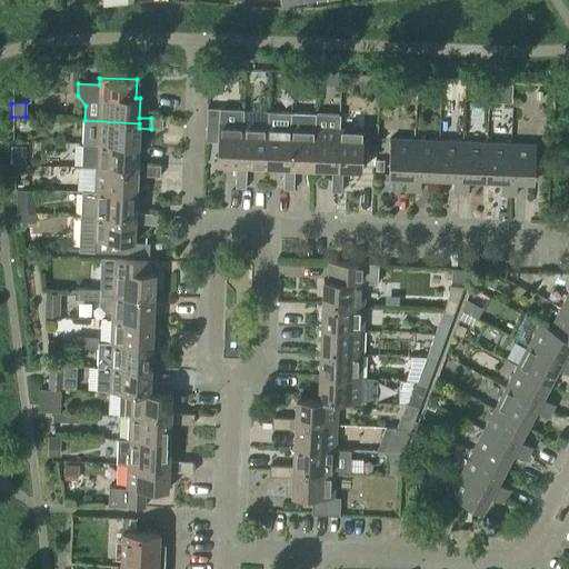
[(216,165),(236,166),(241,166),(243,125),(242,125),(243,110),(207,109),(205,142),(217,142),(216,165)]
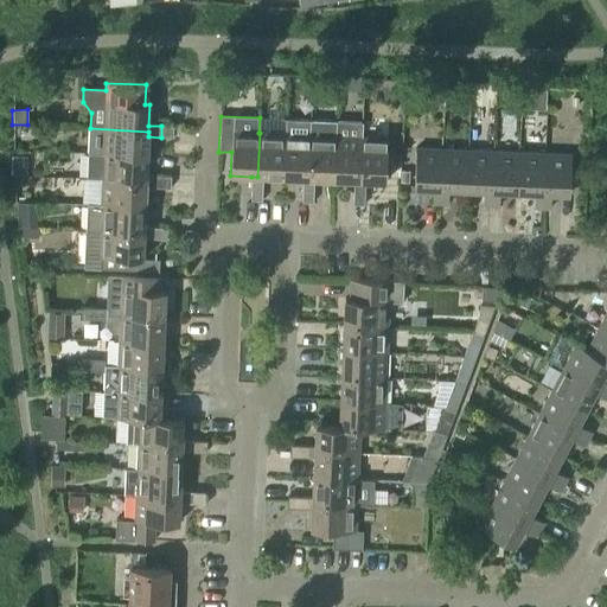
[(301,191),(313,191),(314,179),(333,180),(336,122),(310,121),(310,135),(308,179),(302,179),(301,191)]
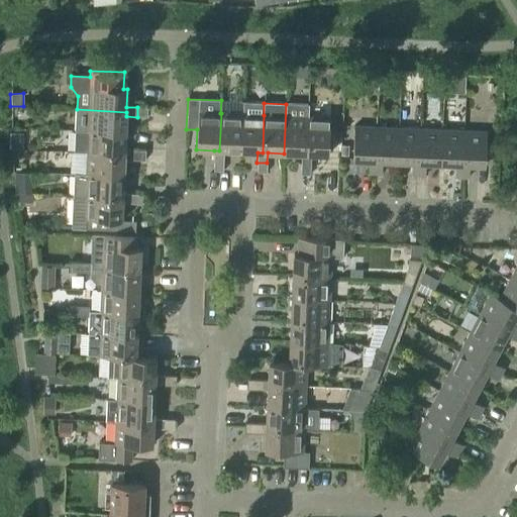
[(284,153),(301,154),(305,154),(307,117),(309,117),(309,105),(286,104),(284,153)]
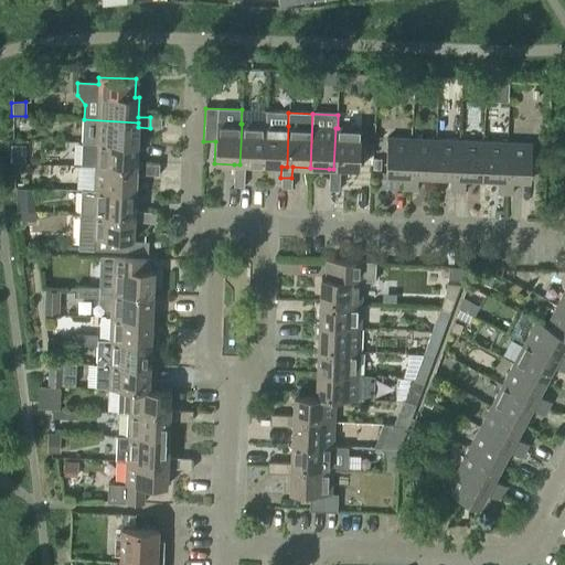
[(150,117),(150,128),(161,128),(162,118),(150,117)]
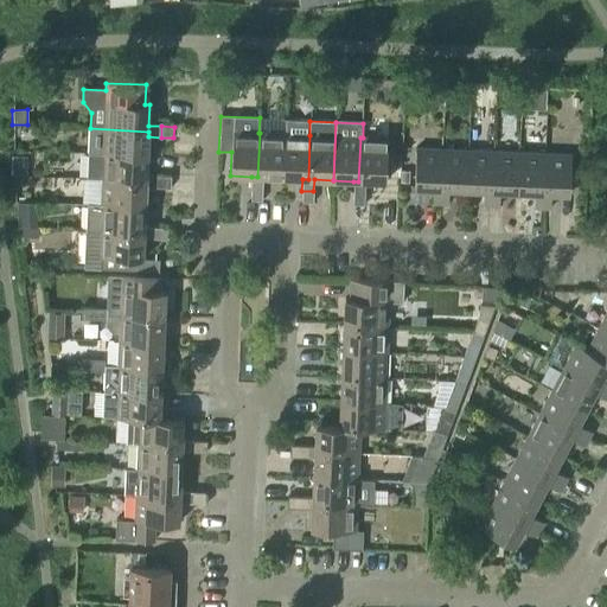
[(90,128),(90,154),(147,157),(148,136),(148,132),(90,128)]
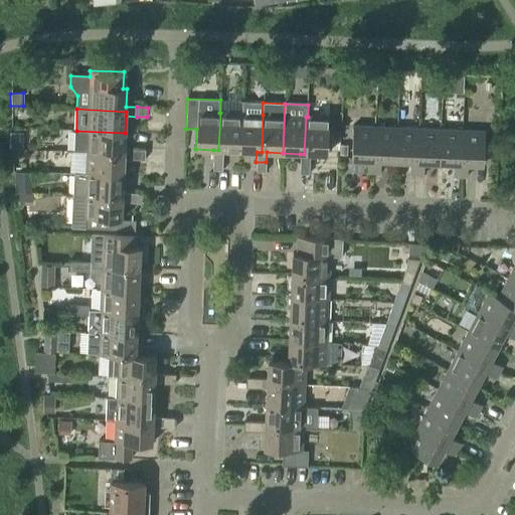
[(220,113),(218,150),(213,150),(212,160),(223,160),(223,150),(240,151),(241,114),(220,113)]
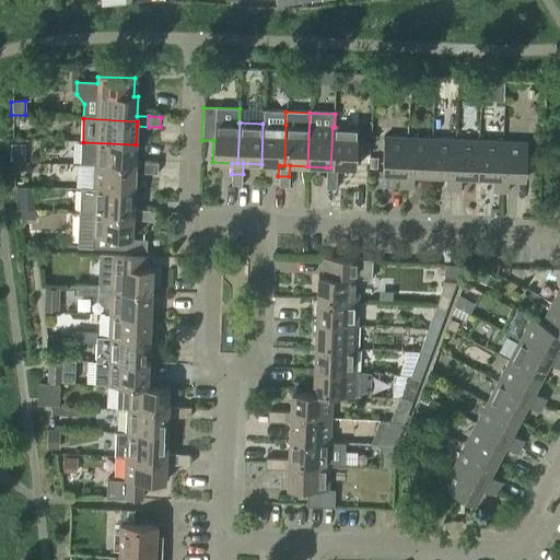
[(284,165),(286,125),(263,124),(261,164),(279,165),(284,165)]
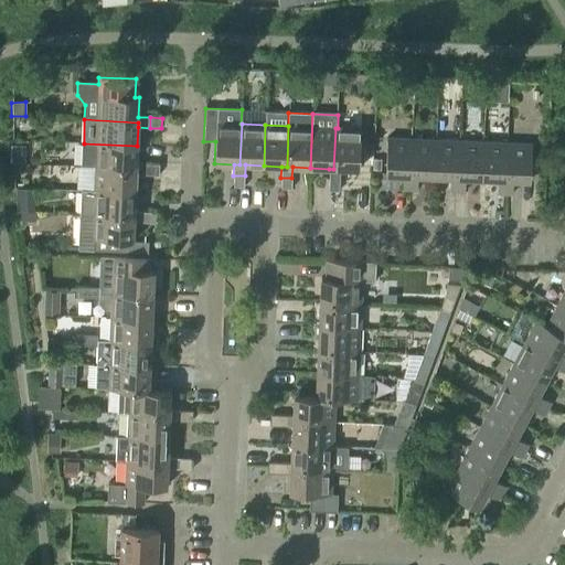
[(336,128),(333,169),(329,169),(328,180),(338,180),(339,169),(358,170),(360,129),(338,128),(336,128)]
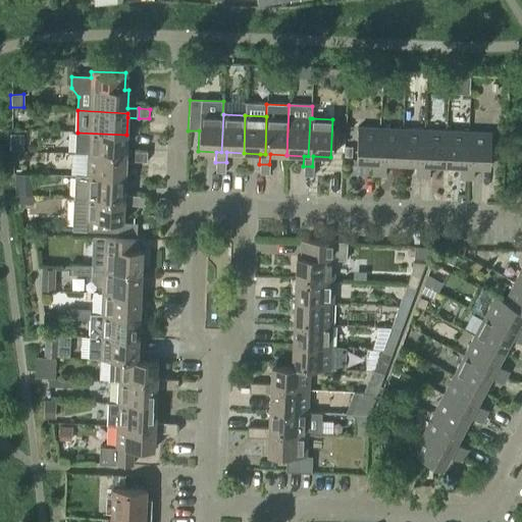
[(357,127),(356,161),(372,162),(371,175),(377,175),(379,128),(378,128),(357,127)]
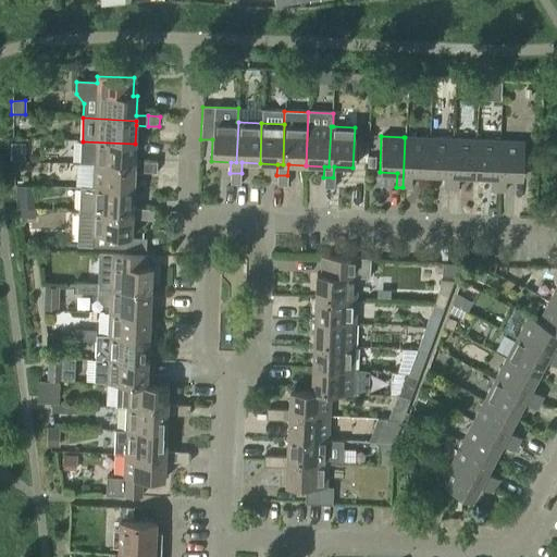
[(405,137),(403,187),(410,188),(410,174),(426,175),(428,138),(405,137)]
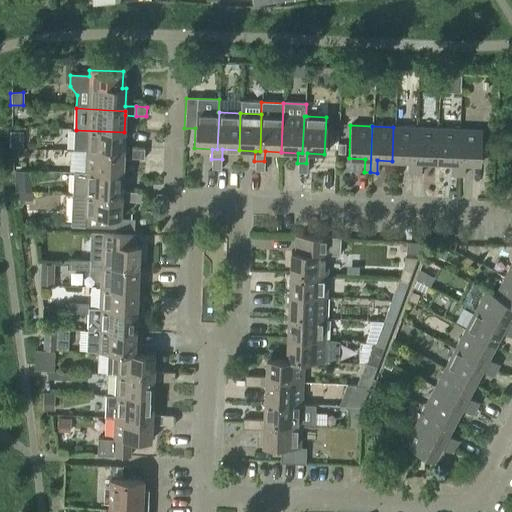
[(393,127),(392,161),(407,161),(406,174),(413,174),(415,128),(395,127),(393,127)]
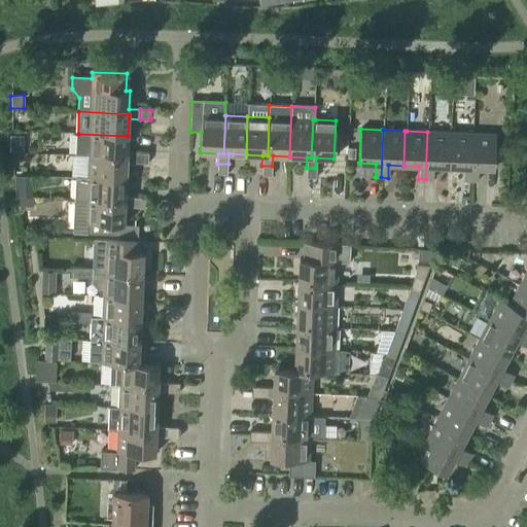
[(427,132),(425,179),(432,180),(432,167),(448,167),(449,133),(429,132),(427,132)]
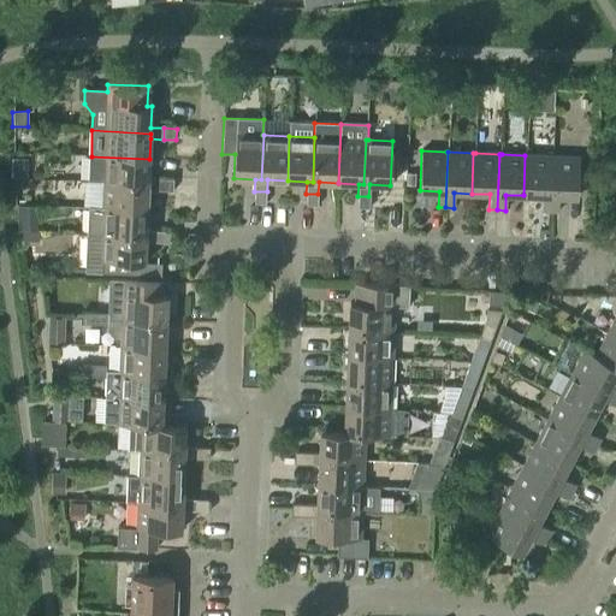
[(525,155),(523,195),(542,196),(540,212),(549,212),(551,157),(532,155),(525,155)]
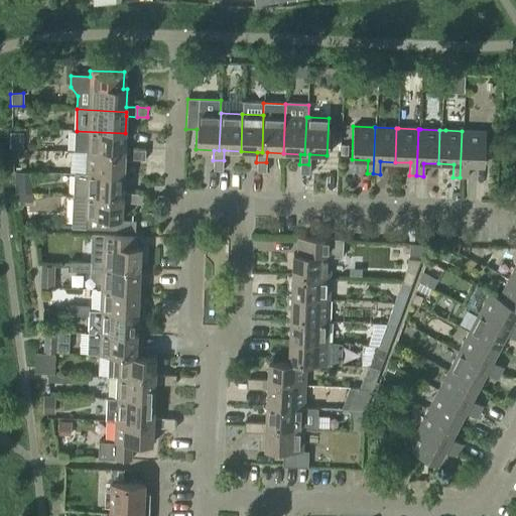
[(77,131),(76,152),(88,153),(124,154),(124,159),(134,160),(135,150),(125,149),(125,133),(77,131)]
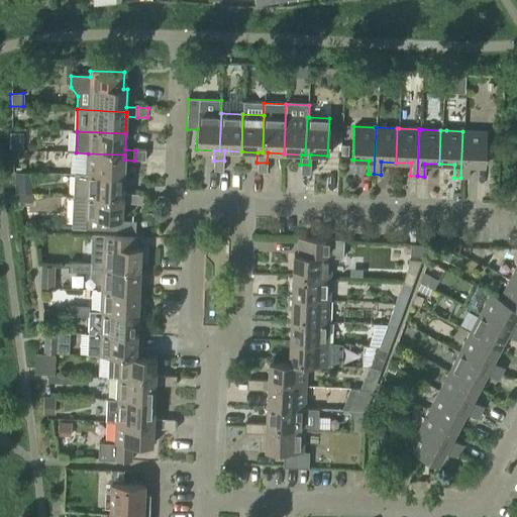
[(462,131),(460,178),(468,178),(469,166),(485,166),(486,132),(464,131),(462,131)]
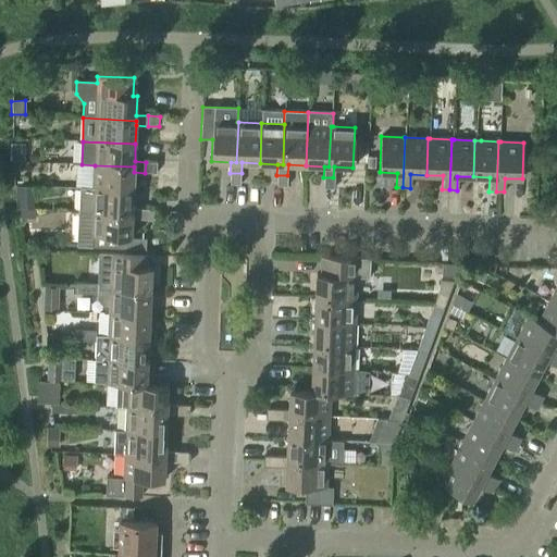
[(146,162),(145,173),(157,173),(157,162),(146,162)]
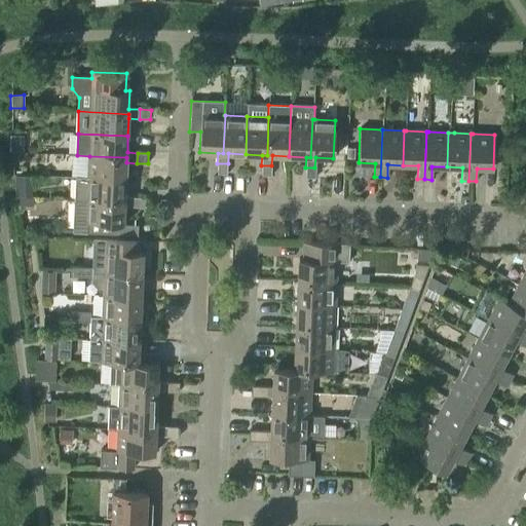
[(89,156),(89,179),(125,180),(126,162),(126,157),(89,156)]
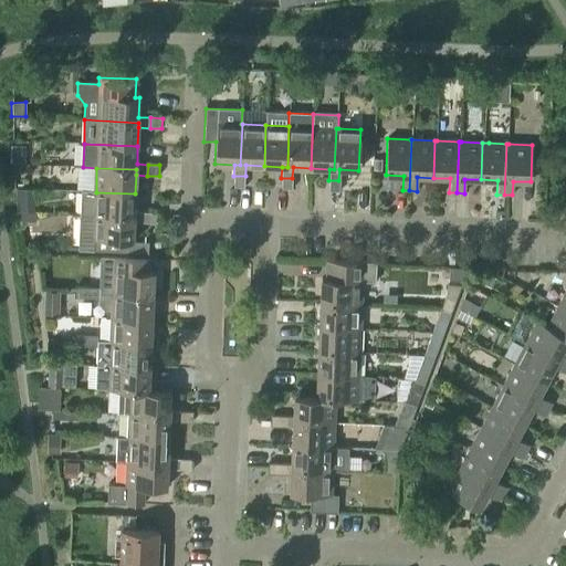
[(245,176),(233,176),(233,188),(244,188),(245,176)]
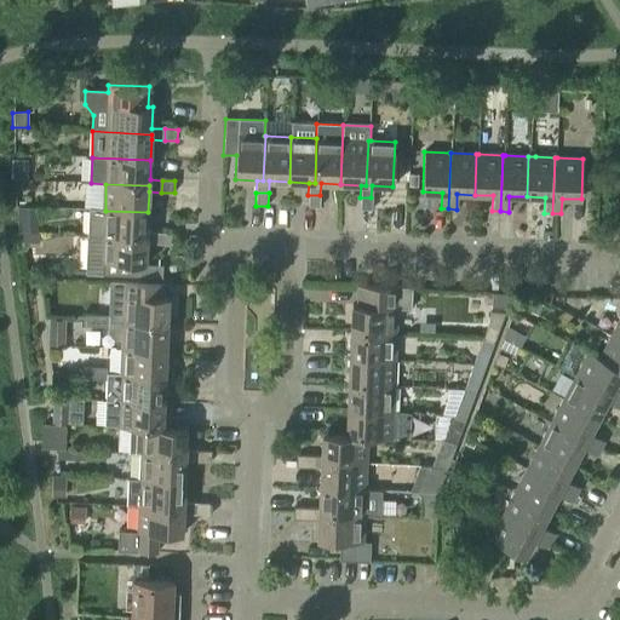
[(320,195),(308,195),(308,208),(320,208),(320,195)]
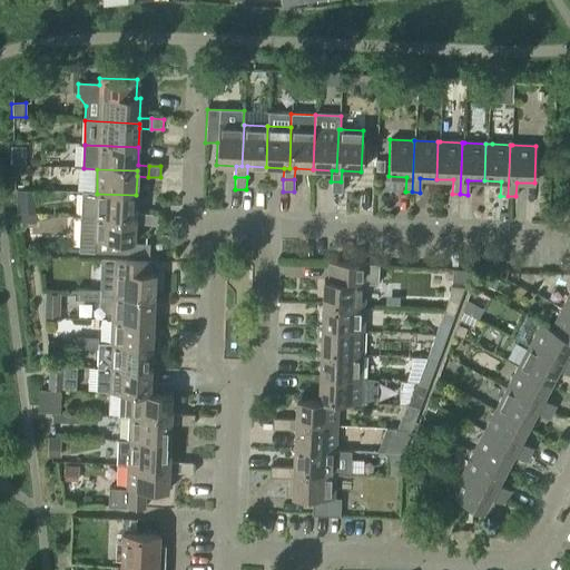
[(341,182),(331,182),(331,194),(341,194),(341,182)]
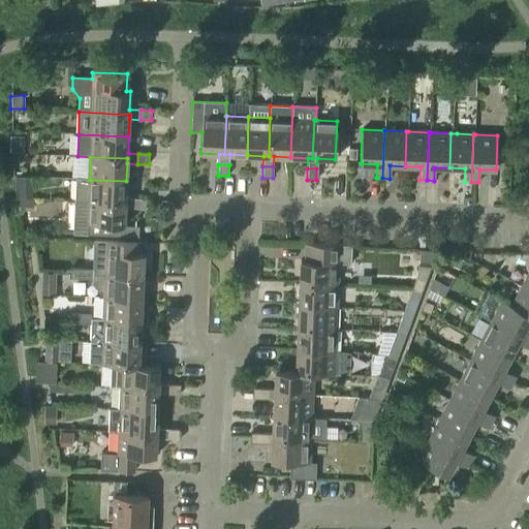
[(74,200),(74,201),(88,201),(125,203),(125,209),(135,209),(136,198),(125,197),(126,181),(90,180),(76,179),(75,200),(74,200)]
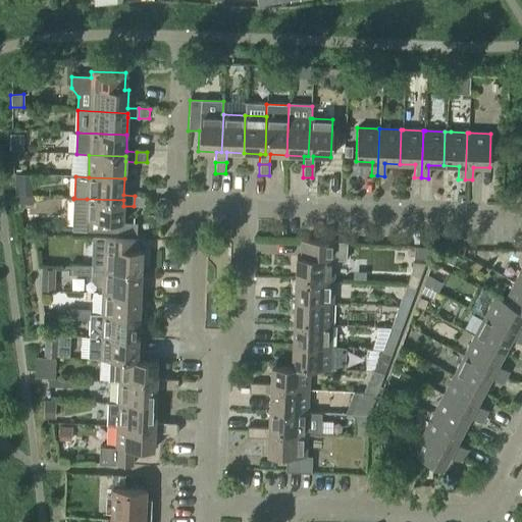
[(135,196),(134,206),(145,207),(145,196),(135,196)]
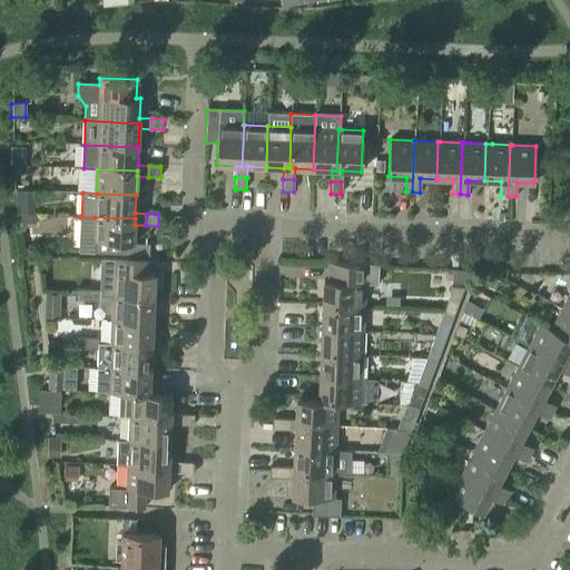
[(80,217),(79,252),(92,253),(117,254),(117,243),(134,244),(135,225),(135,218),(95,217),(80,217)]
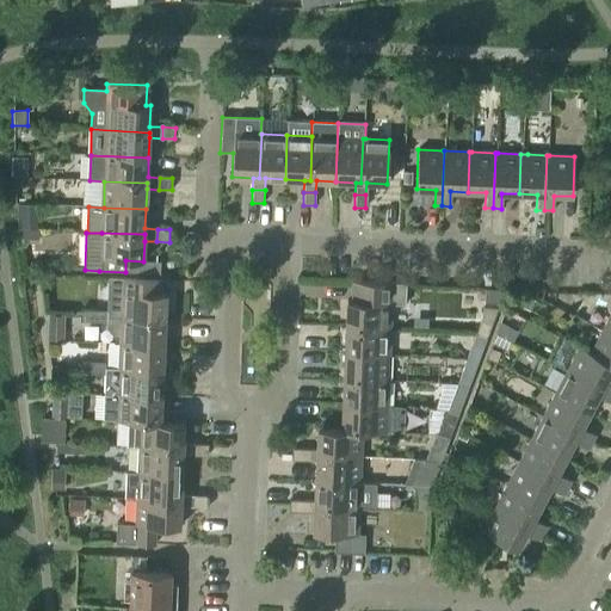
[(107,318),(165,320),(166,294),(143,292),(144,279),(123,278),(109,277),(107,312),(109,312),(107,318)]
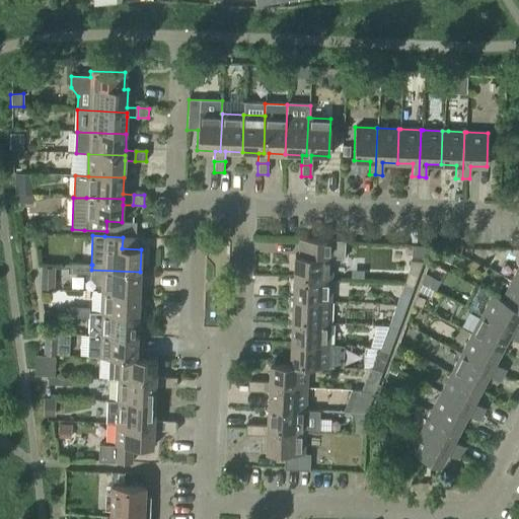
[(299,239),(298,256),(294,256),(293,279),(330,281),(331,258),(344,258),(344,241),(299,239)]
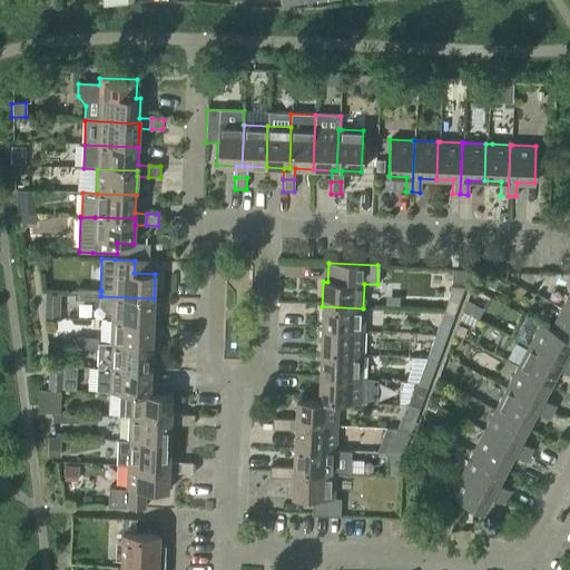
[(465,271),(452,269),(451,283),(464,284),(465,271)]
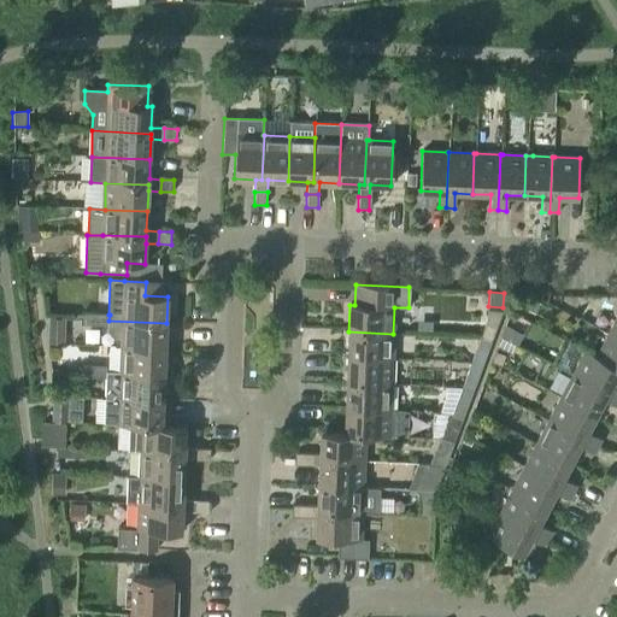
[(539,305),(527,298),(522,307),(535,313),(539,305)]
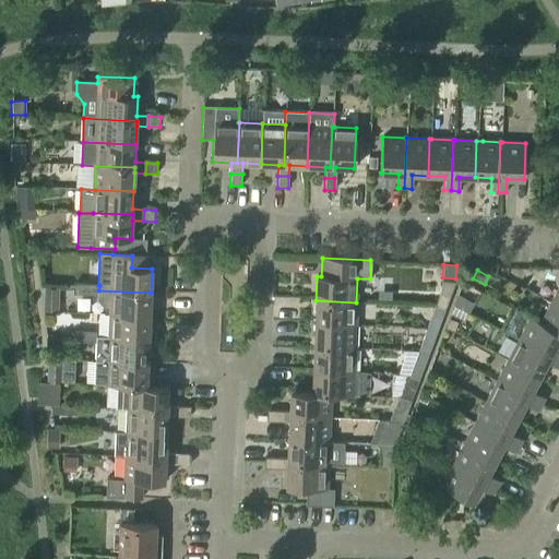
[(439,294),(440,294),(436,305),(444,308),(449,297),(454,282),(441,282),(439,294)]
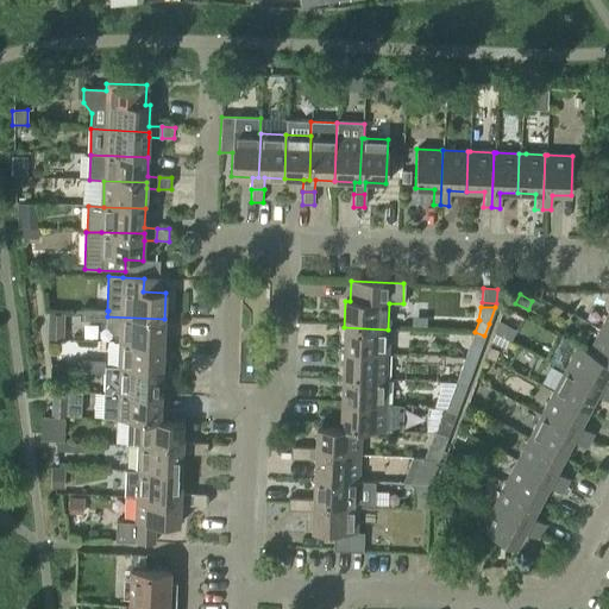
[(82,321),(94,321),(95,311),(82,309),(82,321)]
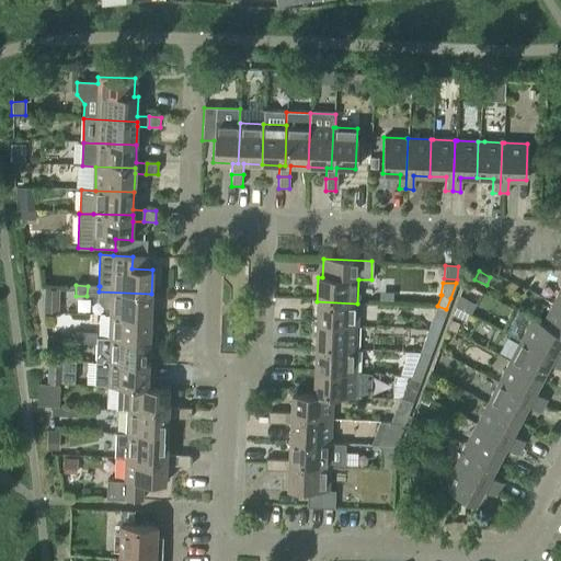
[(99,297),(99,292),(100,286),(99,286),(88,286),(87,296),(99,297)]
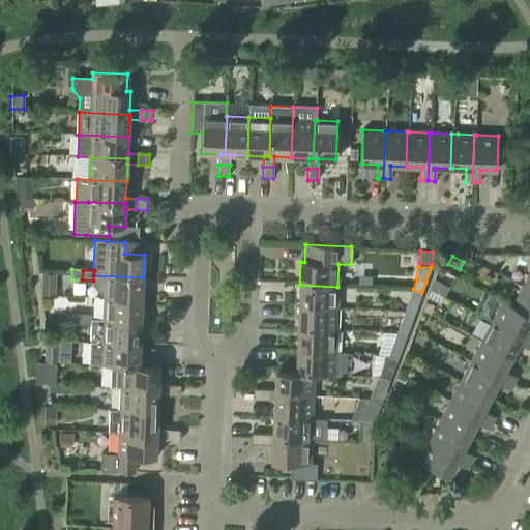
[(529,270),(521,287),(529,291),(529,270)]
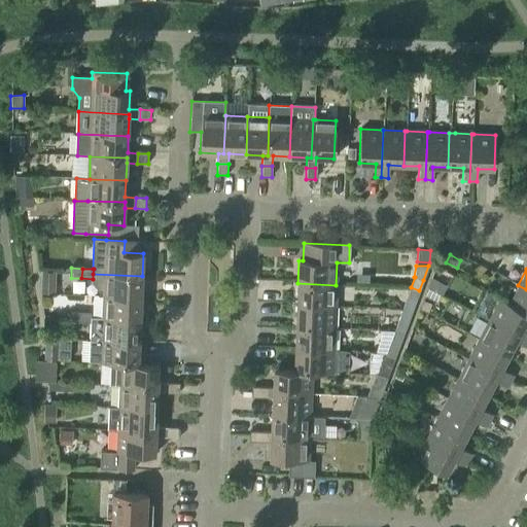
[(41,293),(56,294),(56,272),(42,272),(41,293)]
